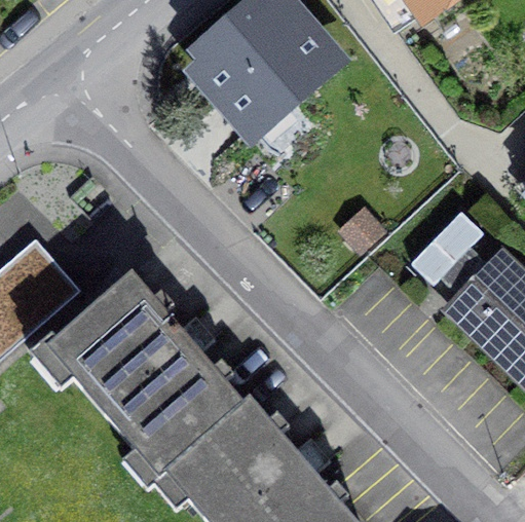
[(335,58),(285,0),(264,0),(205,51),(216,64),(203,75),(252,129),(335,58)]
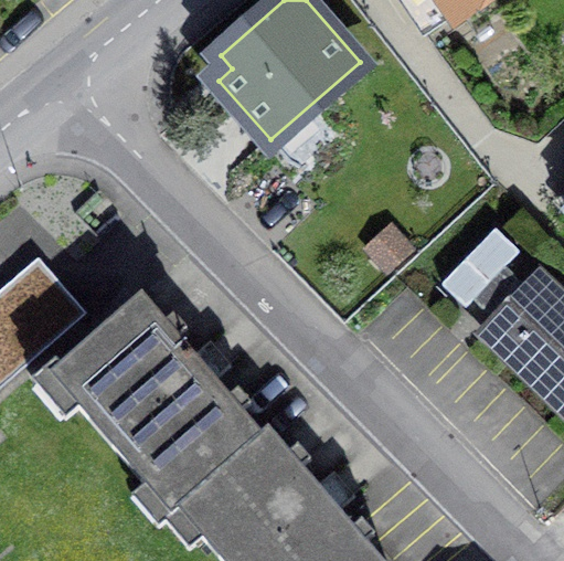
[(408,0),(442,50),(514,0),(408,0)]
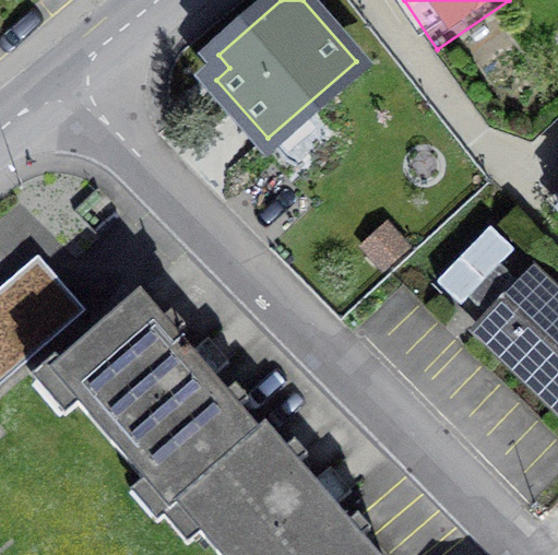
[(515,246),(491,223),(438,278),(462,300),(515,246)]
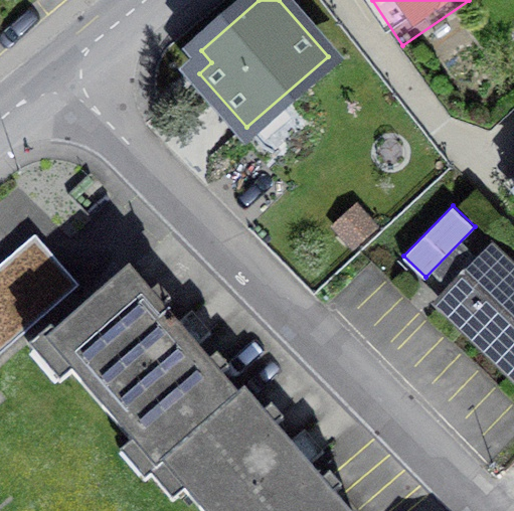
[(513,271),(490,248),(441,299),(513,369),(513,271)]
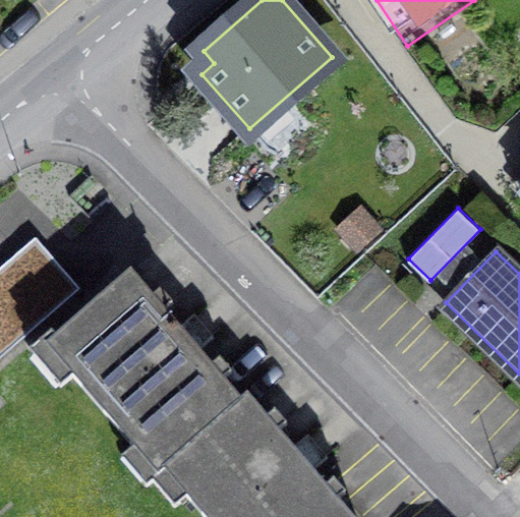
[(0,354),(64,300),(24,254),(0,275),(0,354)]
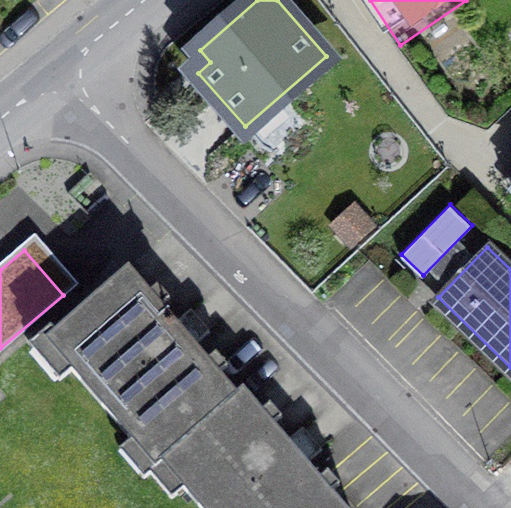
[(154,462),(160,457),(238,390),(129,264),(45,336),(154,462)]
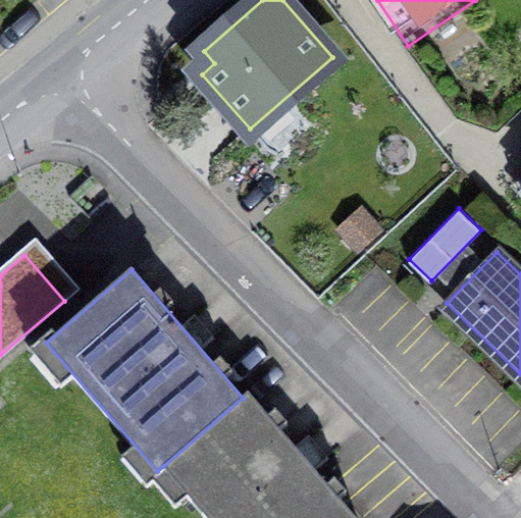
[(243,398),(163,466),(208,517),(356,517),(249,393),(243,398)]
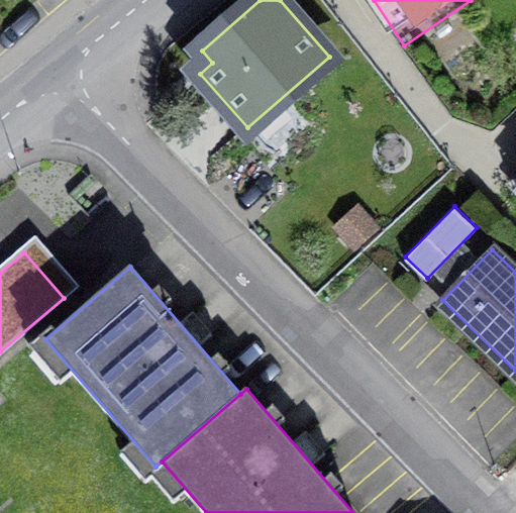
All buildings are outlined.
